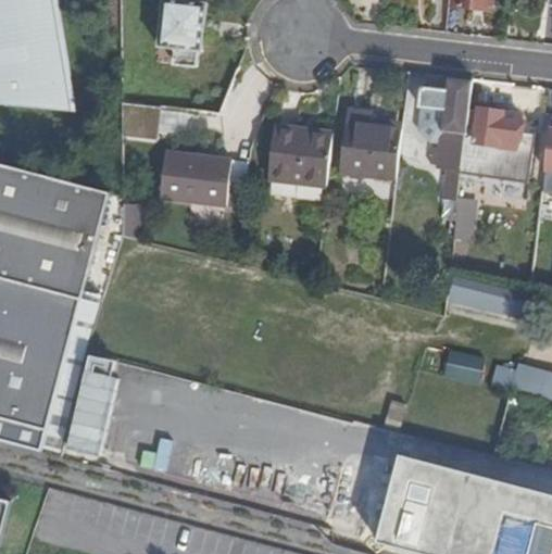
[(0,98),(4,98),(5,104),(69,111),(48,0),(0,0),(0,98)]
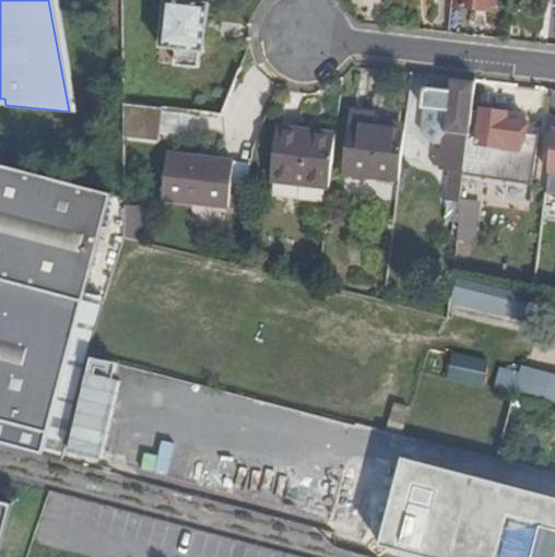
[(201,51),(207,2),(187,0),(163,0),(157,47),(176,48),(174,64),(197,67),(198,51),(201,51)]
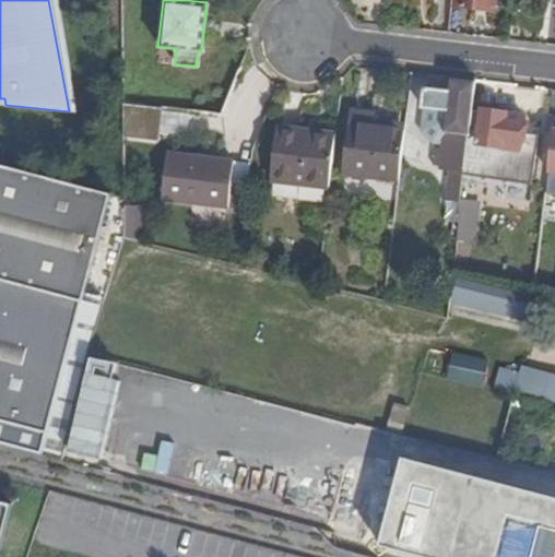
[(491,10),(492,0),(453,0),(453,6),(491,10)]
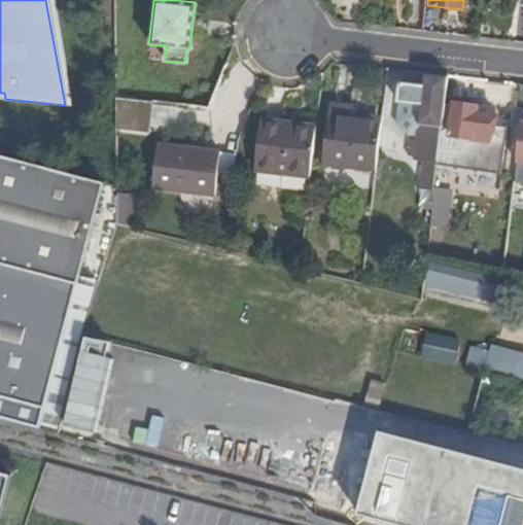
[(417,187),(431,189),(434,164),(441,102),(444,74),(420,72),(419,84),(396,82),(394,100),(412,101),(412,104),(417,104),(413,138),(407,138),(406,154),(411,154),(411,159),(421,160),(417,187)]
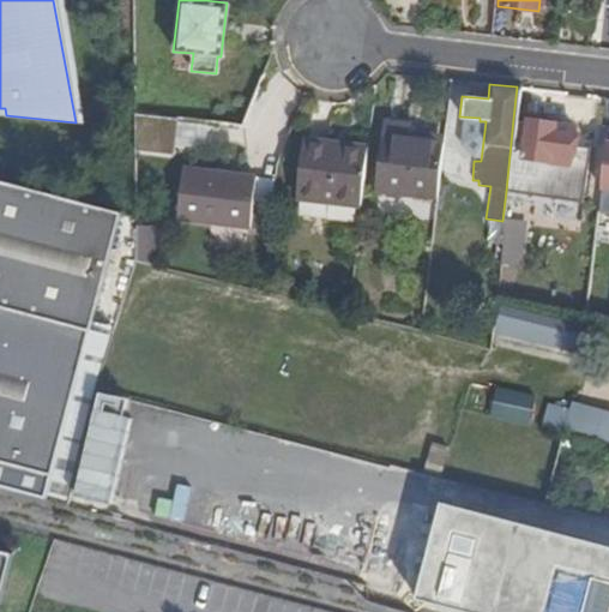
[(133,149),(175,151),(176,115),(136,113),(133,149)]
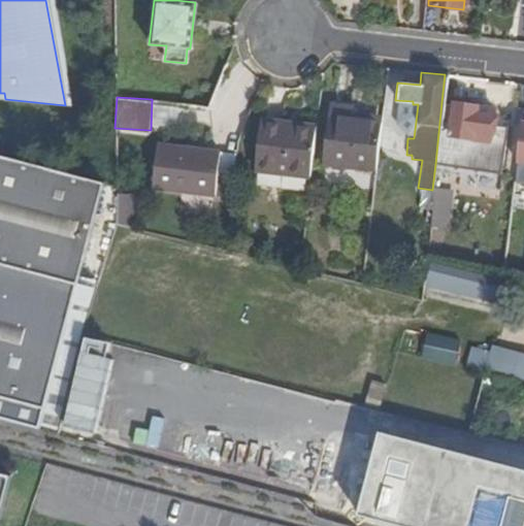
[(177,124),(178,101),(154,100),(153,122),(177,124)]
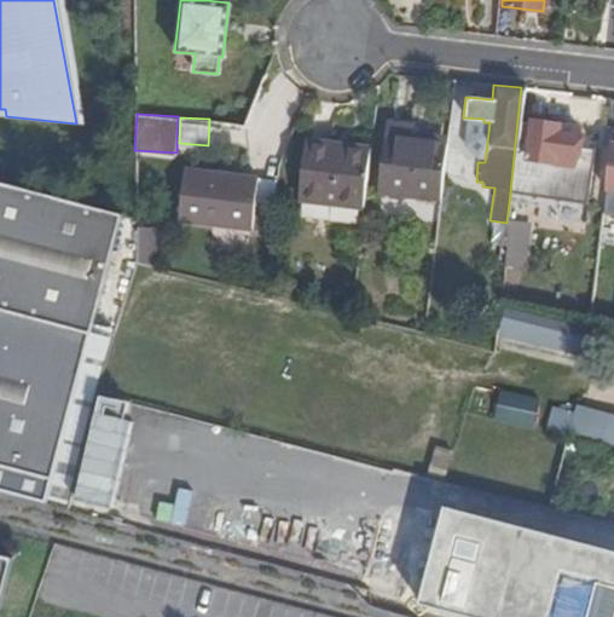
[(517,120),(510,192),(585,202),(592,148),(574,145),(577,127),(517,120)]
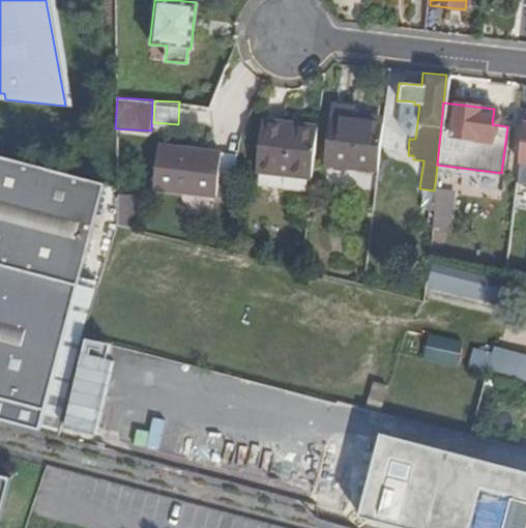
[(324,164),(375,169),(381,122),(350,118),(351,108),(331,105),(324,164)]
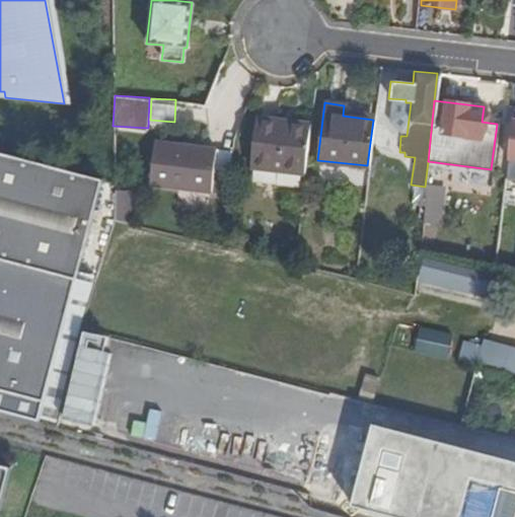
[(374,109),(344,105),(343,116),(373,120),(374,109)]
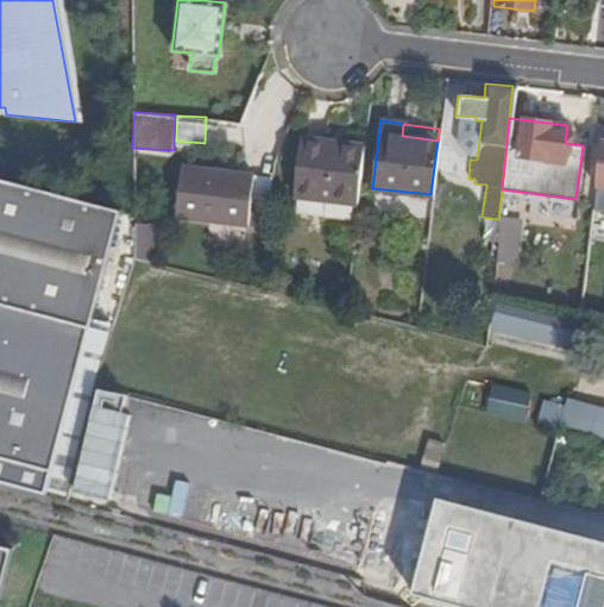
[(294,199),(354,205),(360,152),(323,148),(325,141),(301,138),(294,199)]
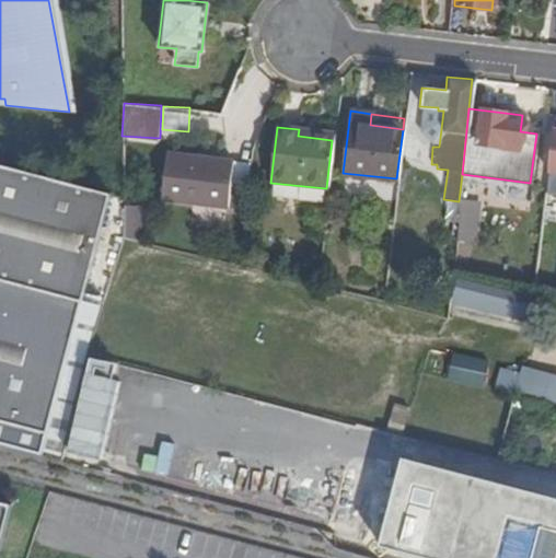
[(333,134),(299,129),(298,136),(332,140),(333,134)]
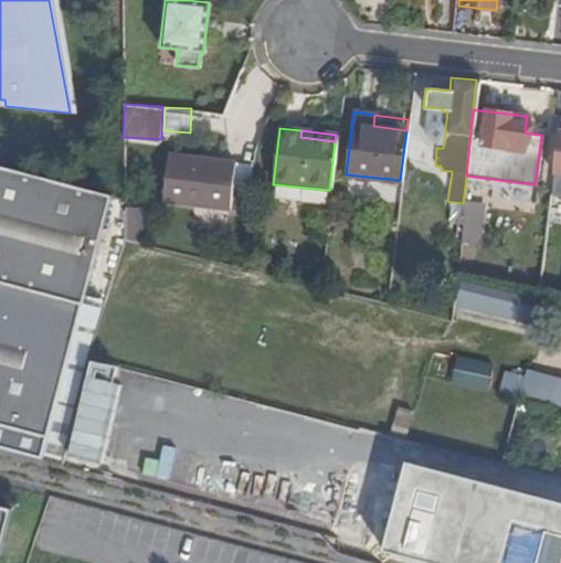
[(252,166),(235,163),(168,153),(162,201),(229,210),(231,194),(247,197),(252,166)]
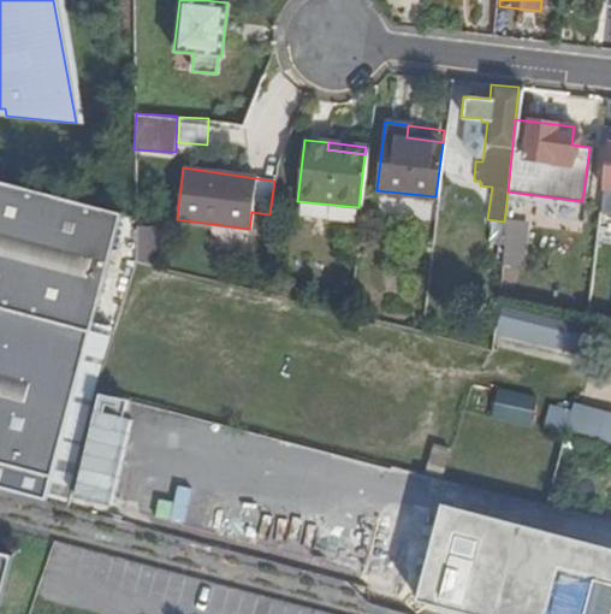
[(0,307),(85,330),(116,219),(0,187),(0,307)]
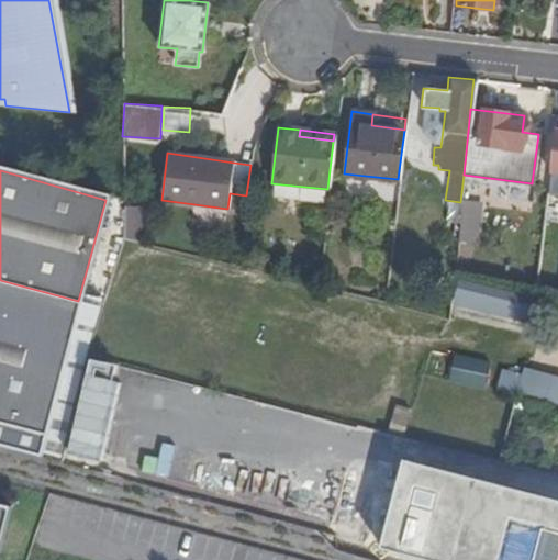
[(120,239),(130,241),(138,204),(122,201),(122,204),(122,217),(120,236),(120,239)]
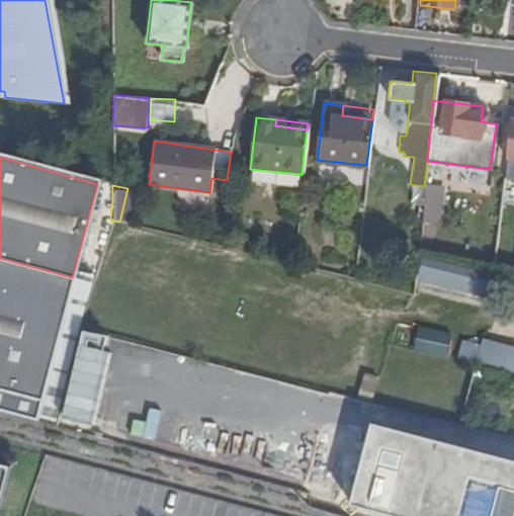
[(424,186),(419,221),(433,223),(436,204),(431,203),(433,187),(424,186)]
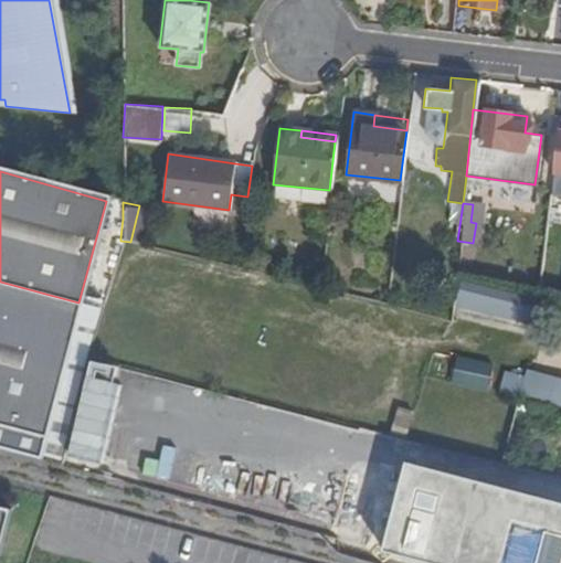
[(76,311),(78,303),(0,282),(0,431),(39,443),(76,311)]
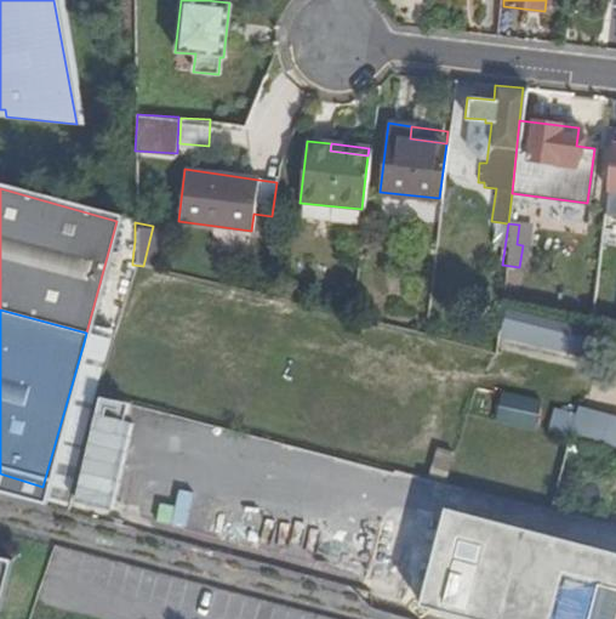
[(587,329),(501,312),(497,329),(582,352),(587,329)]
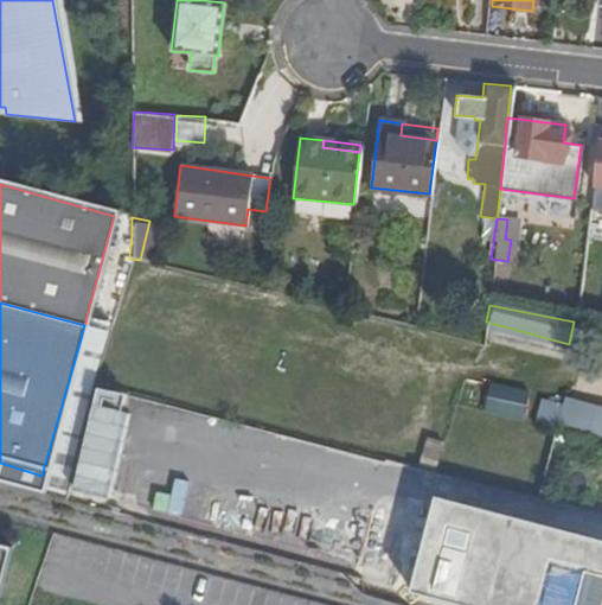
[(476,333),(478,322),(469,320),(468,332),(476,333)]
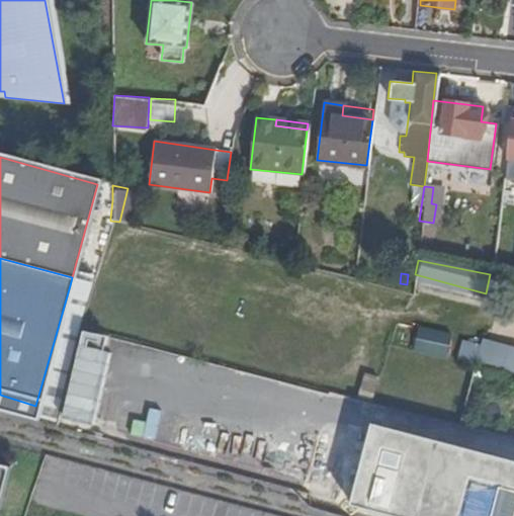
[(412,347),(443,356),(450,332),(419,323),(412,347)]
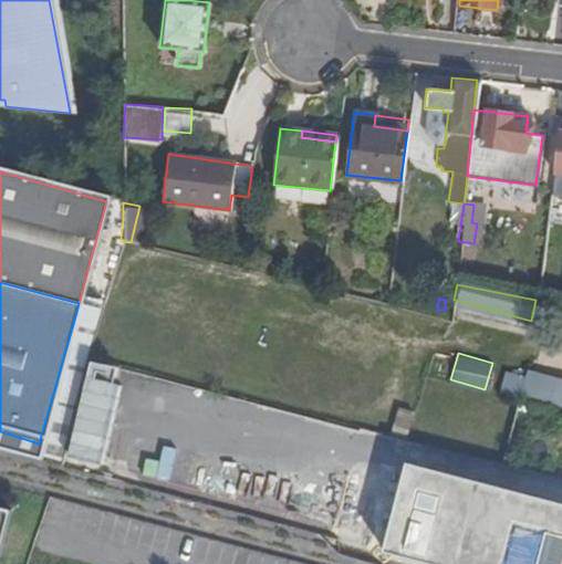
[(561,563),(561,501),(405,459),(381,551),(432,563),(561,563)]
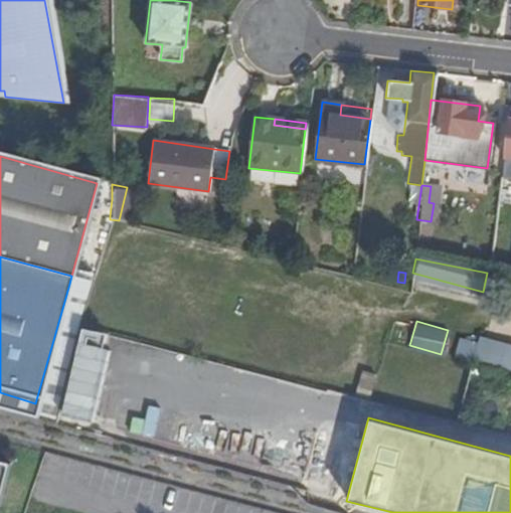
[(261,452),(258,464),(286,472),(290,460),(261,452)]
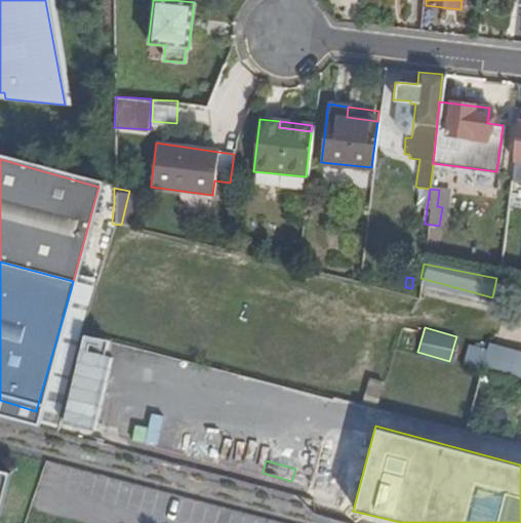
[(0,511),(10,475),(0,471),(0,511)]
